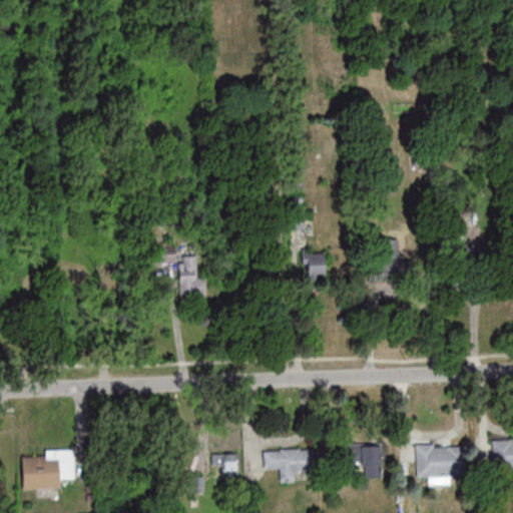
[(376,275),(399,275),(399,238),(376,238),(376,275)]
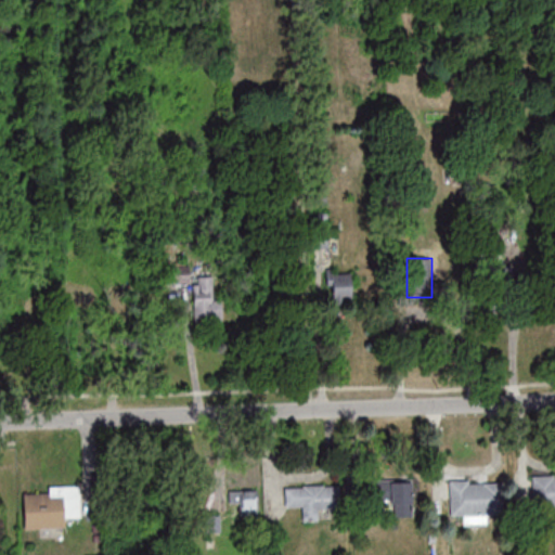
[(190,282),(190,266),(173,266),(173,282),(190,282)]
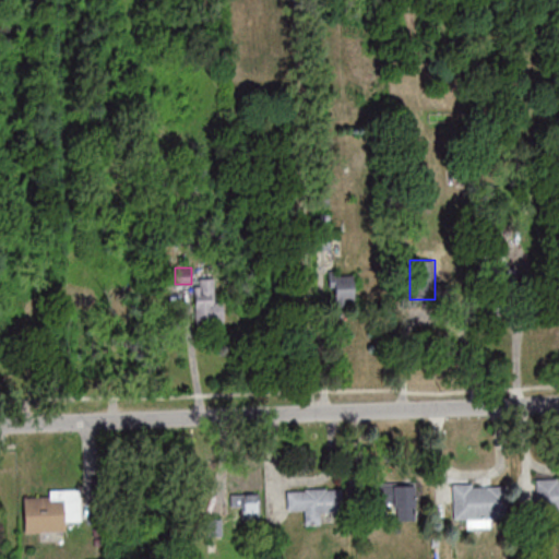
[(355,274),(332,274),(332,305),(355,305),(355,274)]
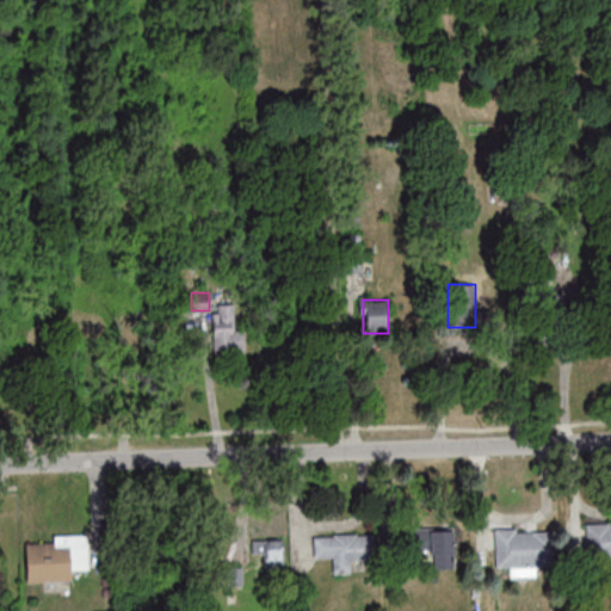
[(214,304),(214,351),(245,351),(245,327),(235,327),(235,304),(214,304)]
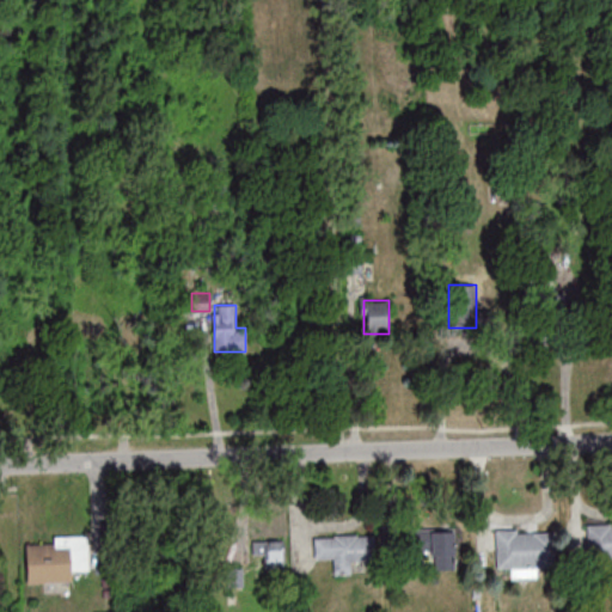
[(587,558),(611,557),(611,522),(587,524),(587,558)]
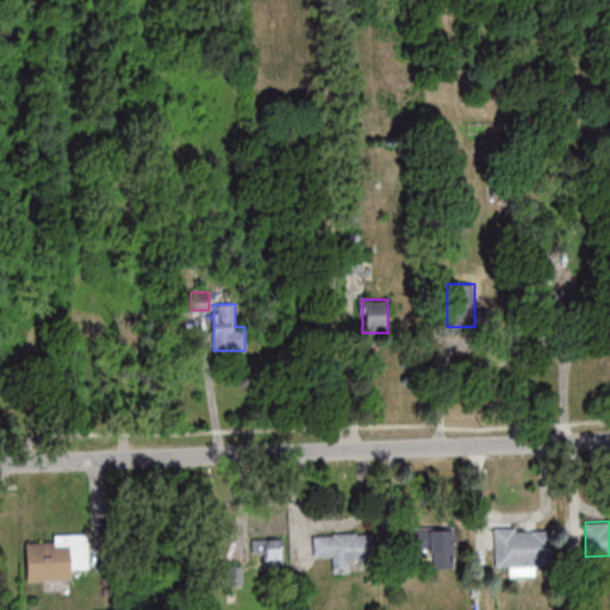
[(410,556),(452,556),(452,527),(410,527),(410,556)]
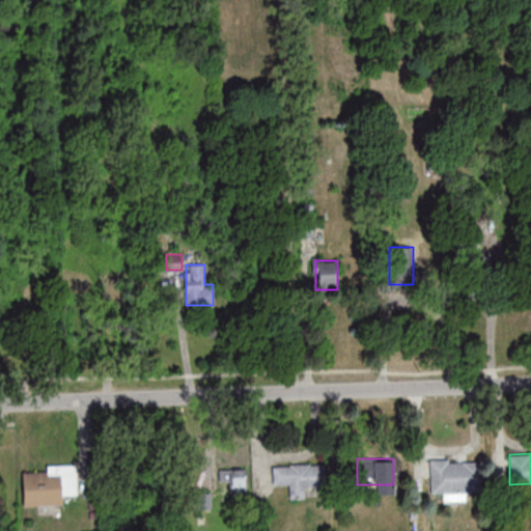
[(443,500),(465,501),(465,491),(482,491),(482,459),(430,458),(429,493),(443,493),(443,500)]
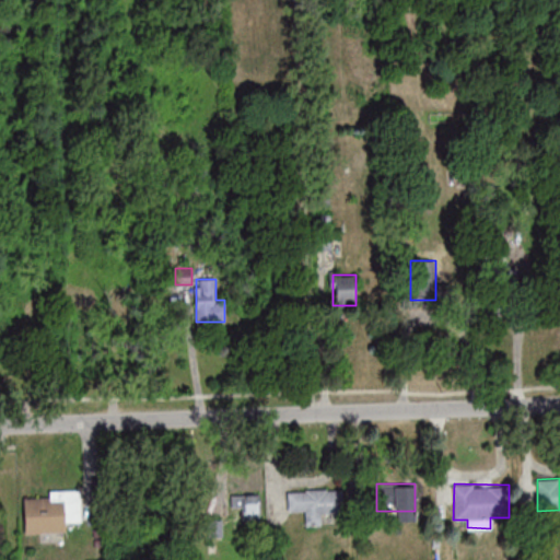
[(24,533),(68,532),(68,521),(81,521),(81,489),(47,490),(47,497),(23,498),(24,533)]
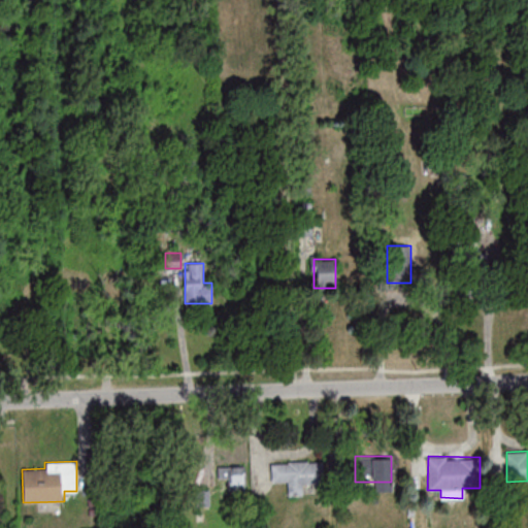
[(270,462),(271,484),(287,483),(287,495),(304,494),(304,485),(322,484),(322,461),(270,462)]
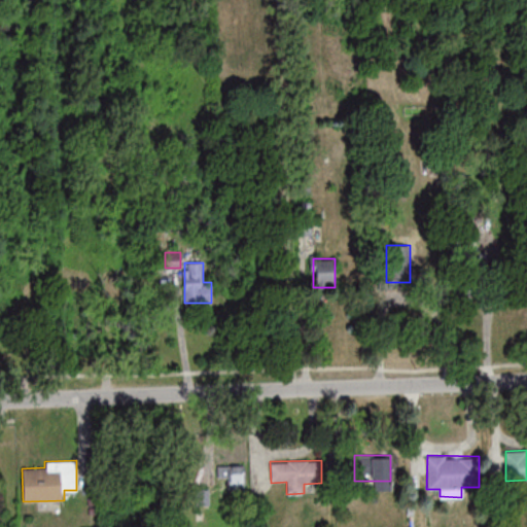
[(142,464),(128,462),(126,472),(140,475),(142,464)]
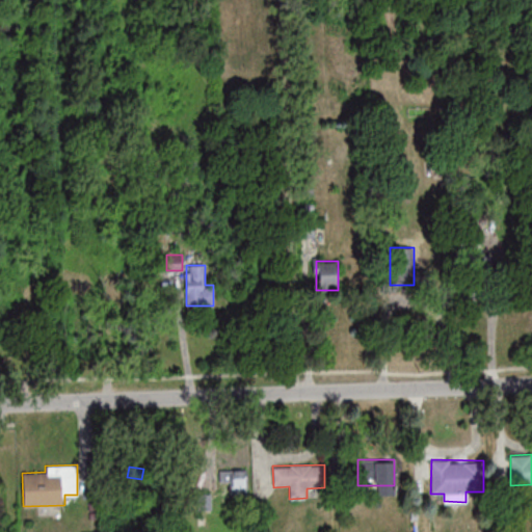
[(247,498),(247,470),(229,470),(229,498),(247,498)]
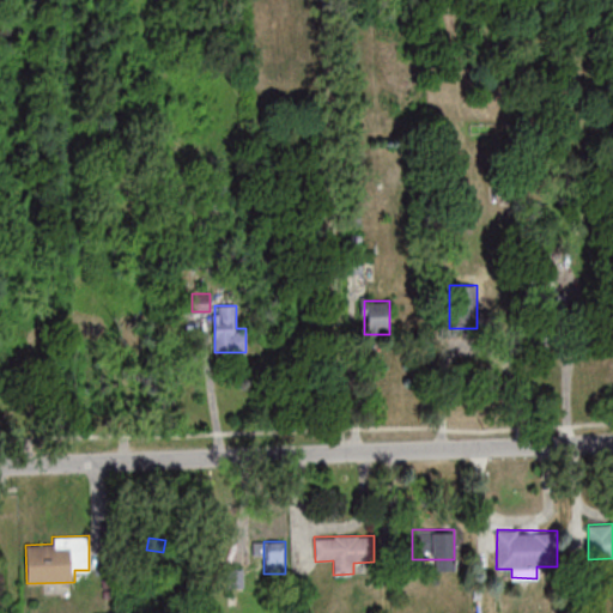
[(242,570),(232,570),(232,584),(242,584),(242,570)]
